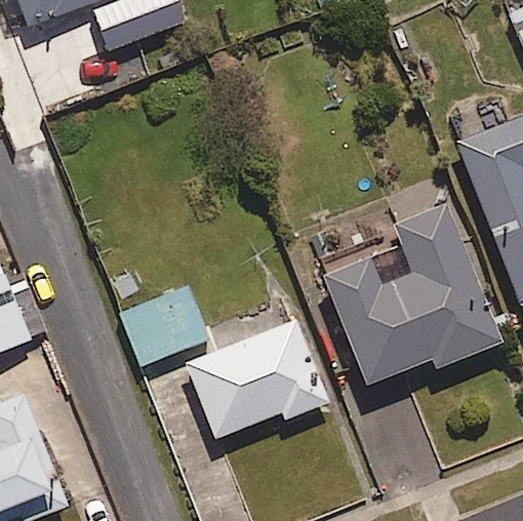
[(16,0),(31,30),(96,0),(16,0)]
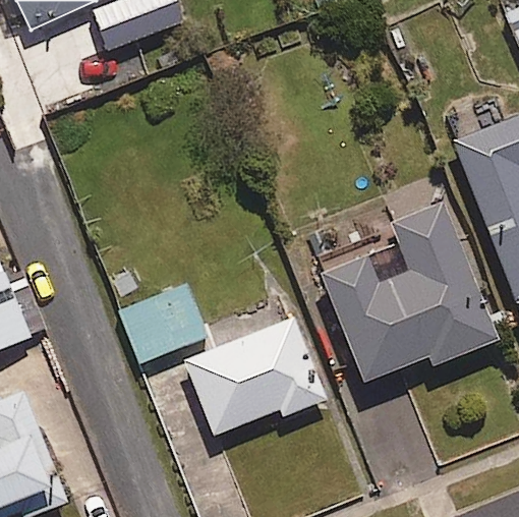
[(518,5),(506,11),(518,39),(518,5)]
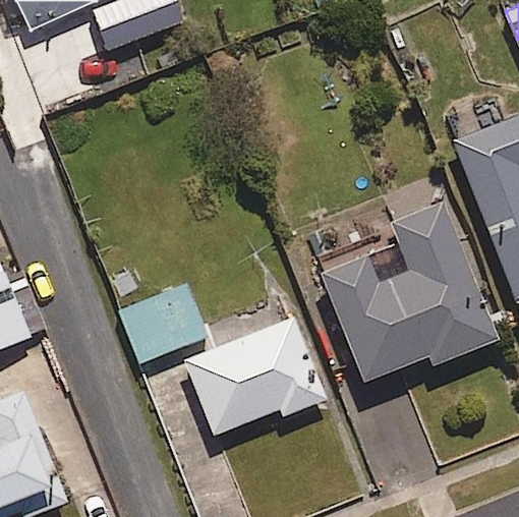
[(518,115),(454,139),(518,311),(518,115)]
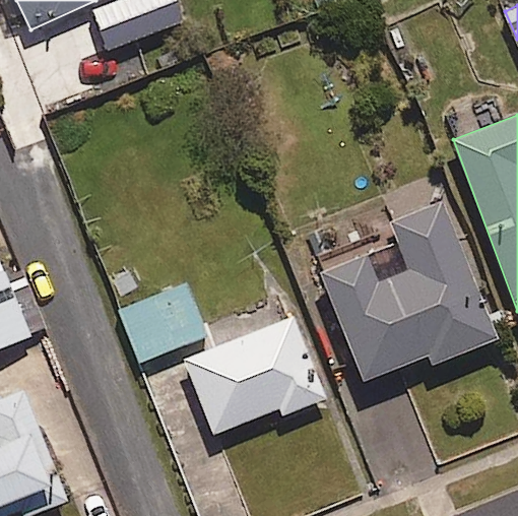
[(391,227),(398,246),(370,257),(323,275),(365,382),(428,357),(432,366),(497,340),(444,206),(391,227)]
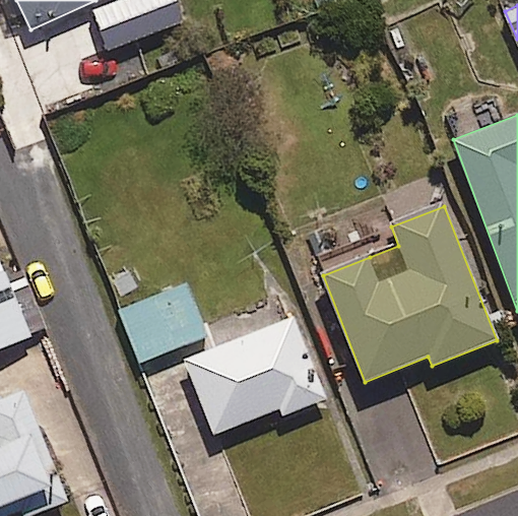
[(0,347),(28,336),(3,273),(0,265),(0,347)]
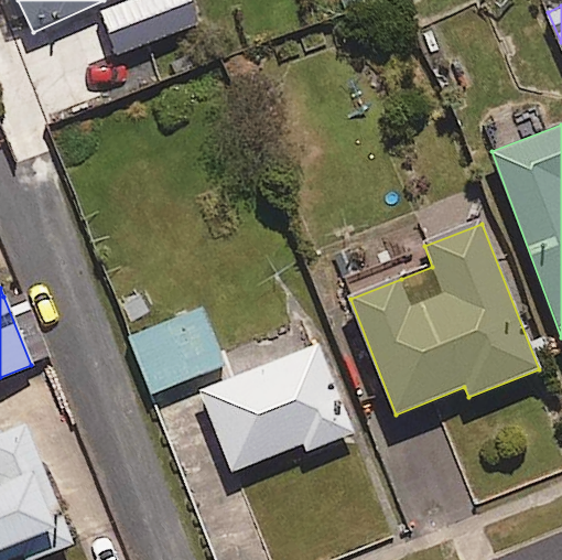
[(152,392),(225,363),(202,307),(129,336),(152,392)]
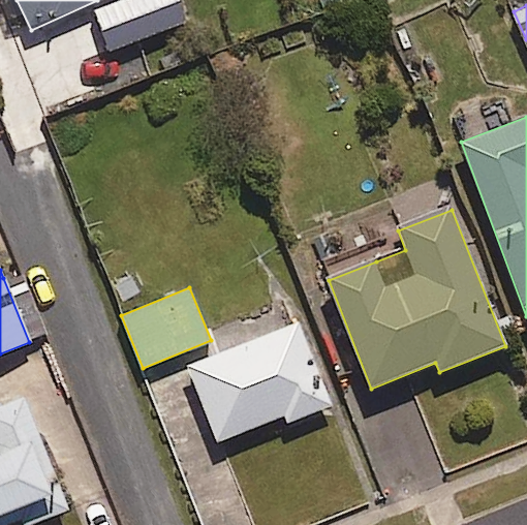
[(288,423),(330,406),(298,323),(188,366),(217,441),(285,415),(288,423)]
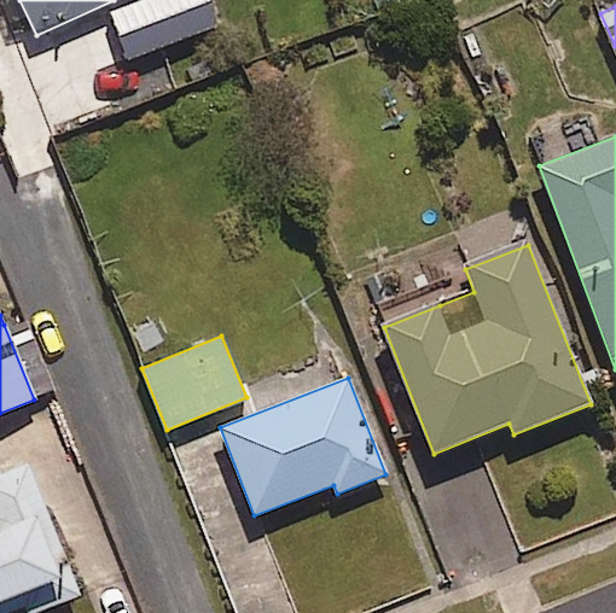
[(28,465),(0,476),(0,609),(21,602),(24,612),(33,612),(79,595),(28,465)]
